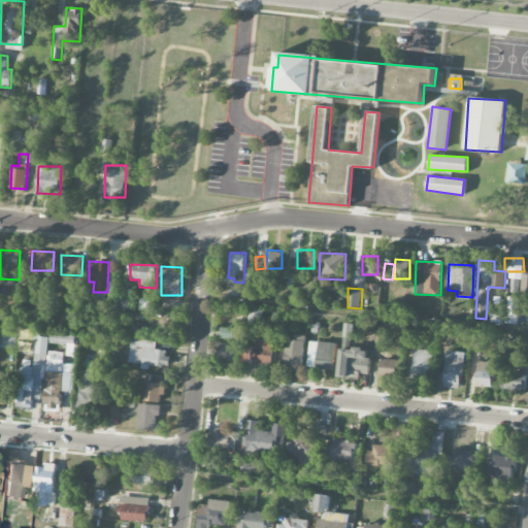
[(517,324),(521,298),(508,296),(504,323),(517,324)]
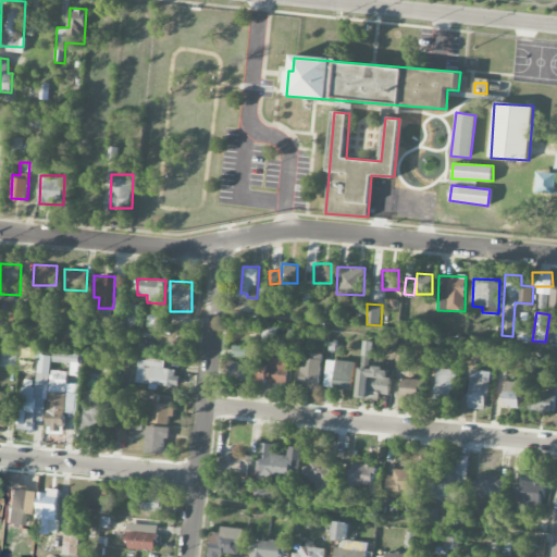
[(20,313),(9,314),(10,326),(21,325),(20,313)]
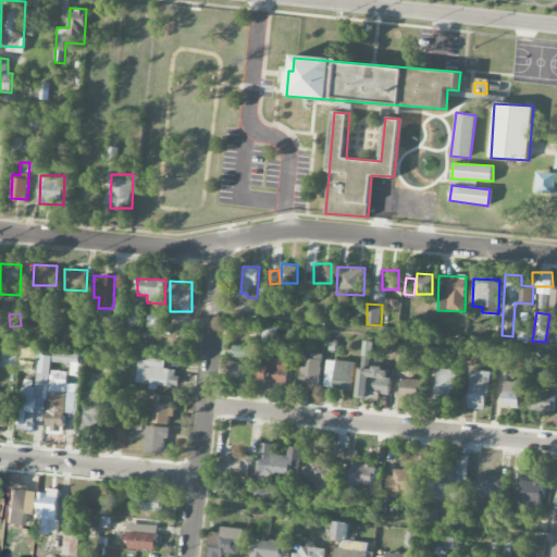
[(139,334),(138,314),(125,316),(125,335),(139,334)]
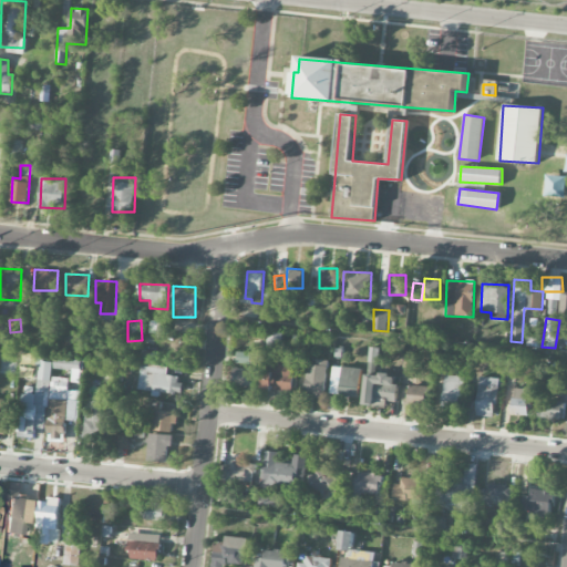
[(282,333),(270,332),(269,342),(281,343),(282,333)]
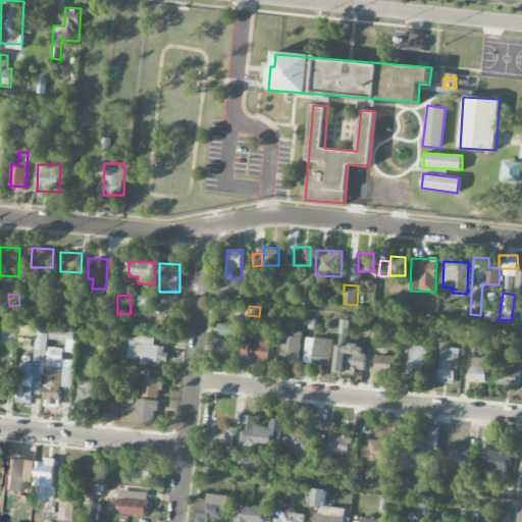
[(348,320),(341,319),(340,335),(346,335),(348,320)]
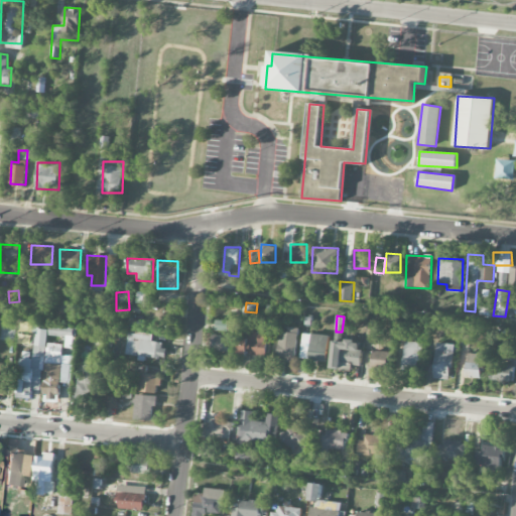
[(228,320),(216,319),(215,330),(227,331),(228,320)]
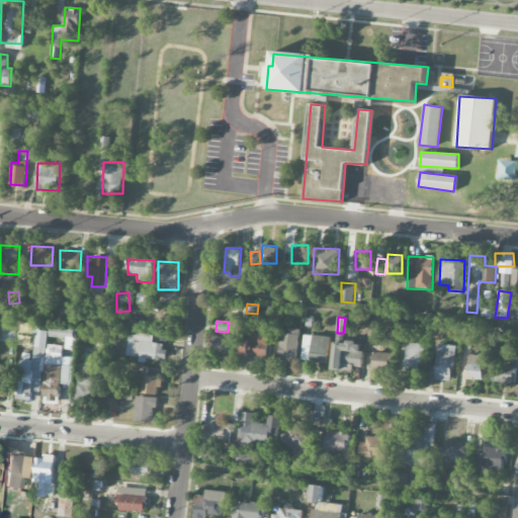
[(367,345),(374,346),(376,324),(369,324),(367,345)]
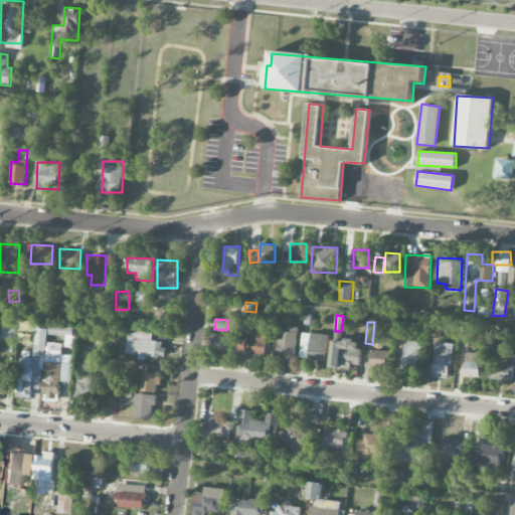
[(73,336),(73,326),(50,325),(49,336),(73,336)]
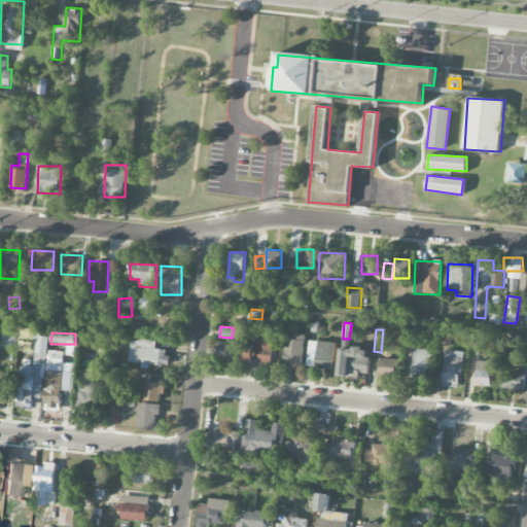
[(302,369),(306,338),(287,335),(283,366),(302,369)]
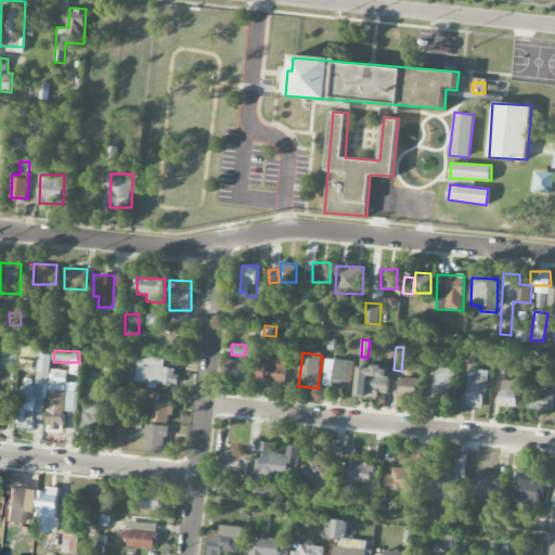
[(165,358),(137,357),(136,383),(175,384),(176,368),(164,368),(165,358)]
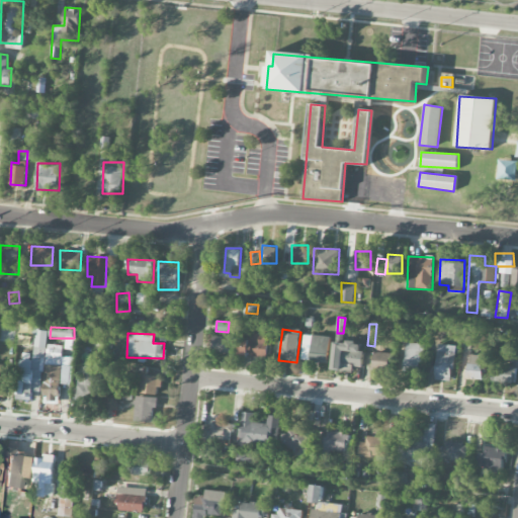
[(241,339),(241,356),(268,357),(269,334),(249,334),(249,339),(241,339)]
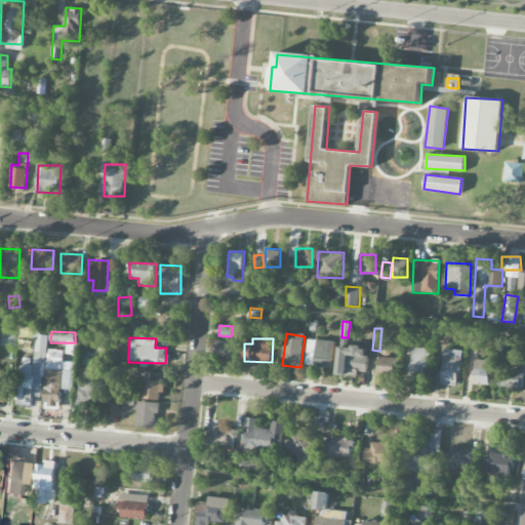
[(334,340),(308,339),(307,366),(333,367),(334,340)]
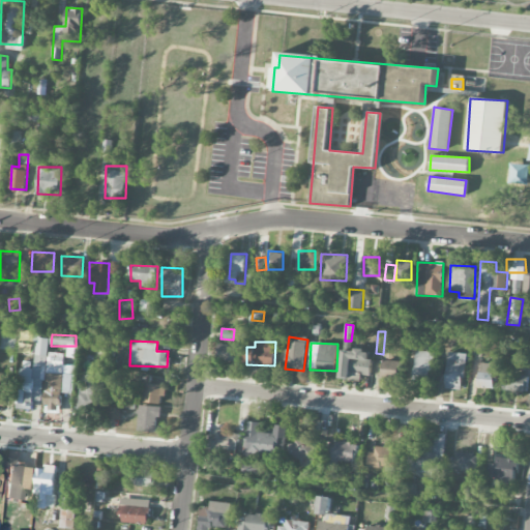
[(236,362),(237,345),(218,344),(216,360),(236,362)]
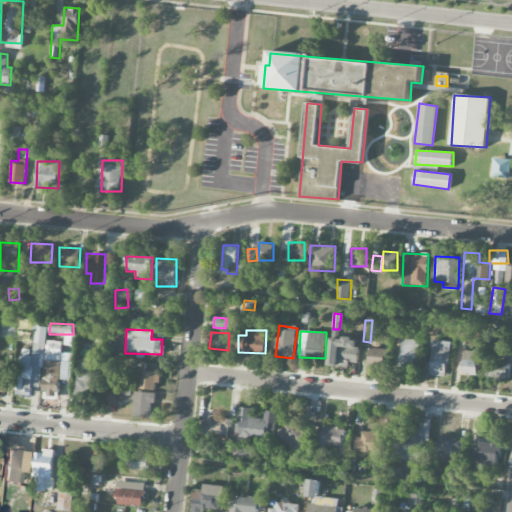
[(329,366),(349,367),(349,362),(358,363),(359,339),(331,337),(329,366)]
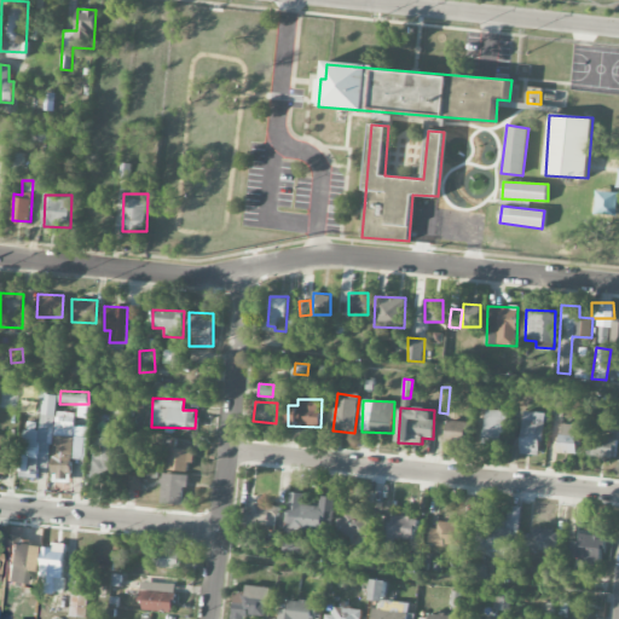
[(504,410),(486,410),(485,427),(475,427),(475,444),(503,445),(504,410)]
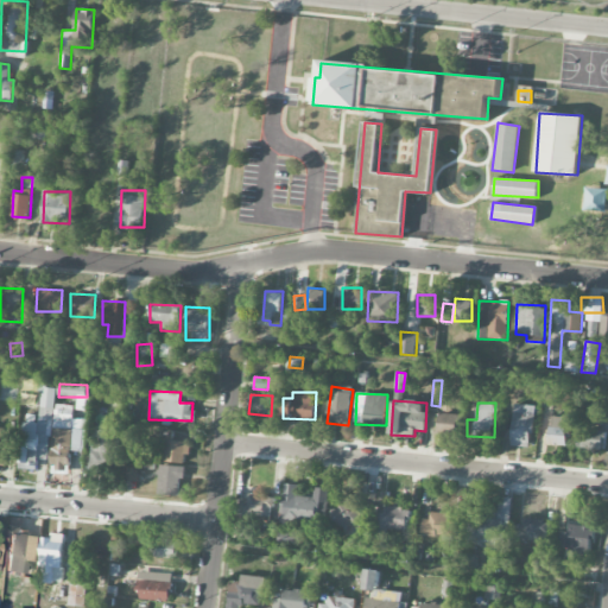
[(54,406),(40,405),(39,423),(21,422),(19,468),(37,469),(38,458),(50,460),(54,406)]
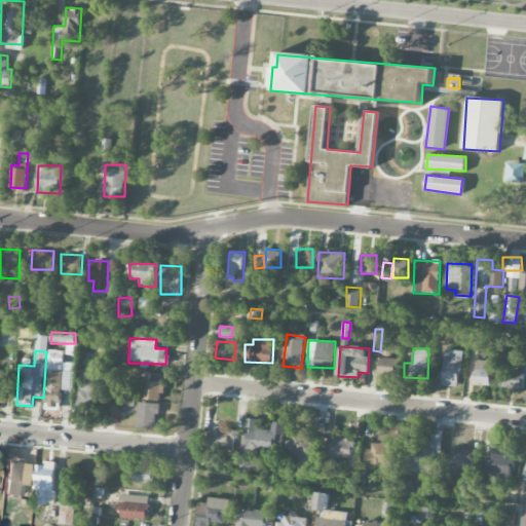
[(45,408),(61,409),(62,389),(73,389),(75,363),(64,362),(64,350),(48,350),(45,408)]
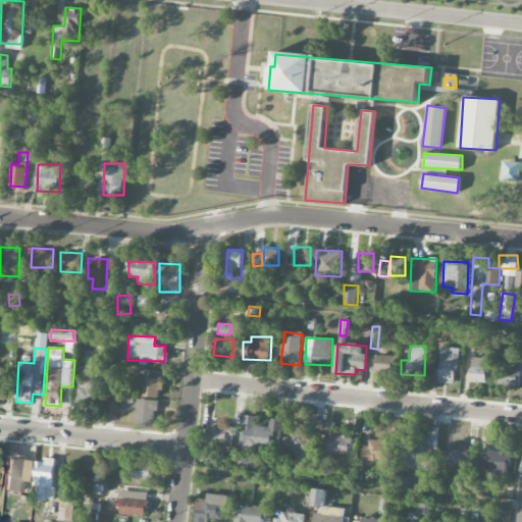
[(503,365),(520,365),(520,352),(504,351),(503,365)]
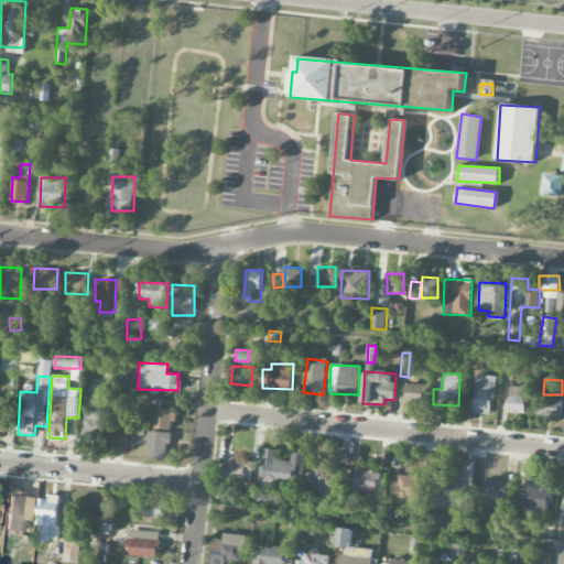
[(407,402),(425,402),(425,384),(407,383),(407,402)]
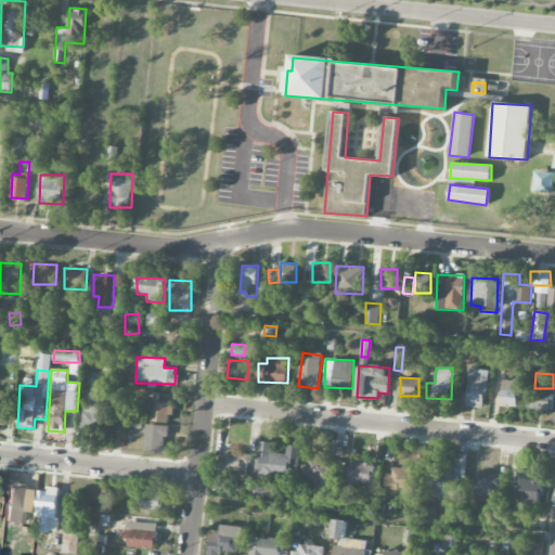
[(485,408),(486,378),(468,377),(466,407),(485,408)]
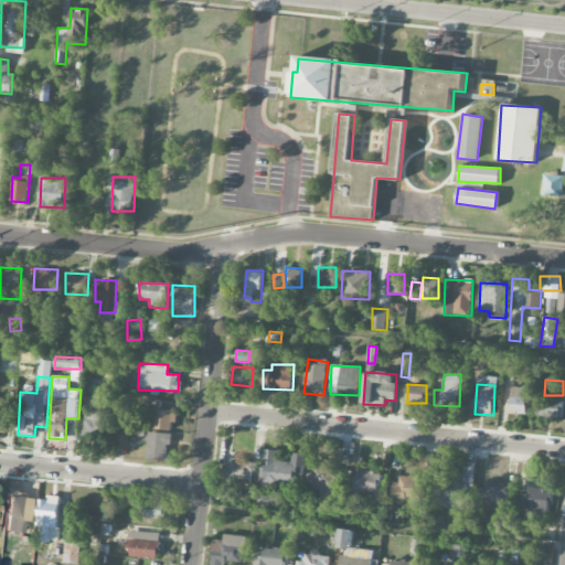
[(529,414),(530,387),(511,386),(510,413),(529,414)]
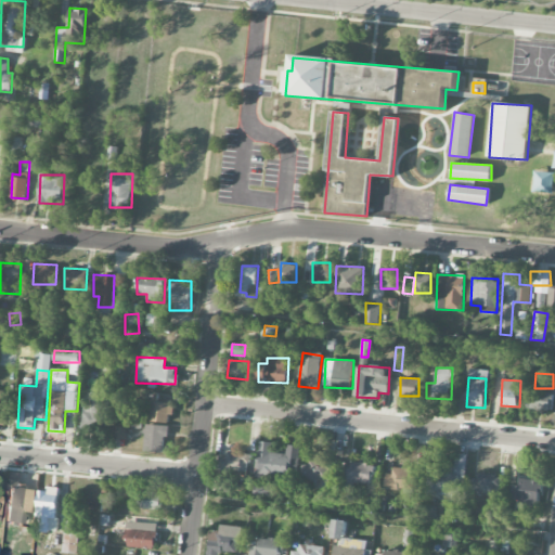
[(552,410),(552,394),(529,392),(528,409),(552,410)]
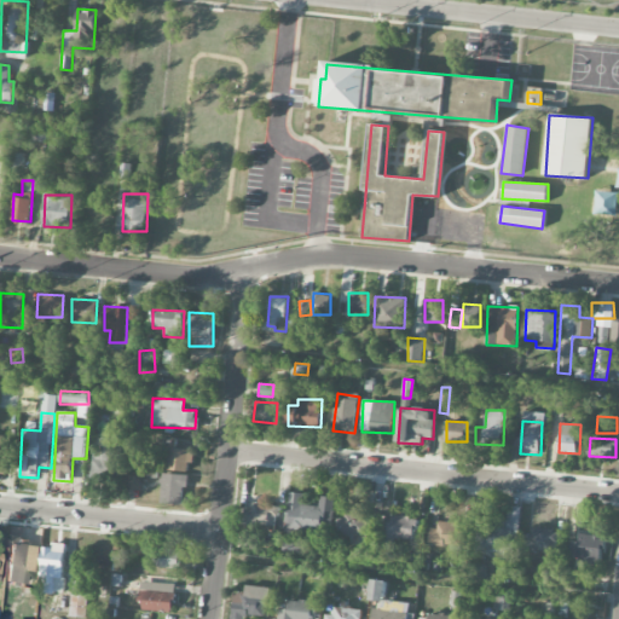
[(121,478),(122,444),(103,443),(103,450),(93,449),(92,476),(121,478)]
